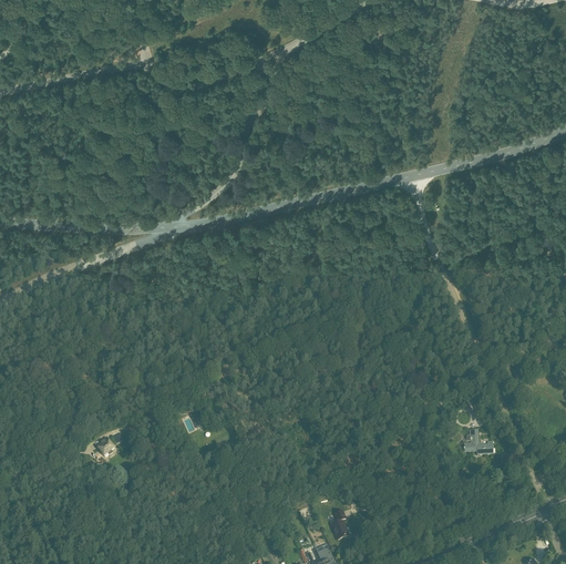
[(542,258),(541,265),(543,265),(542,266),(548,267),(549,259),(542,258)]
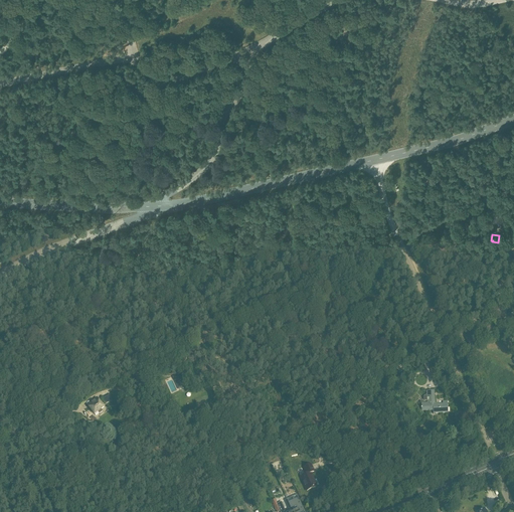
[(513,260),(507,258),(505,266),(513,268),(513,265),(513,260)]
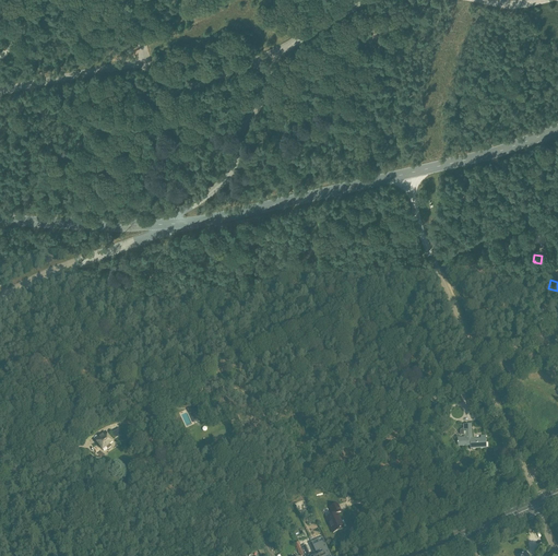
[(537,308),(537,310),(536,310),(537,317),(545,316),(544,307),(537,308)]
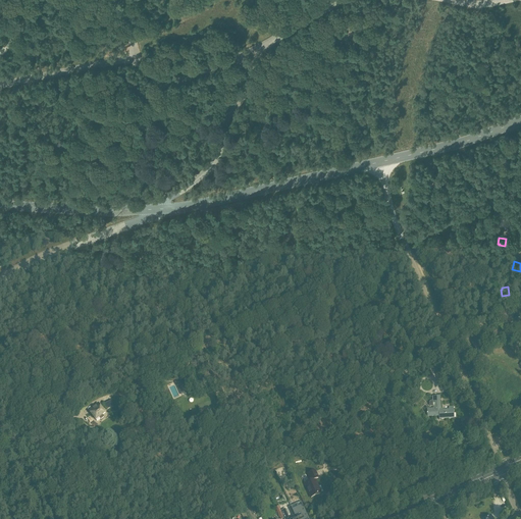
[(502,321),(501,323),(500,322),(499,328),(506,329),(508,322),(502,321)]
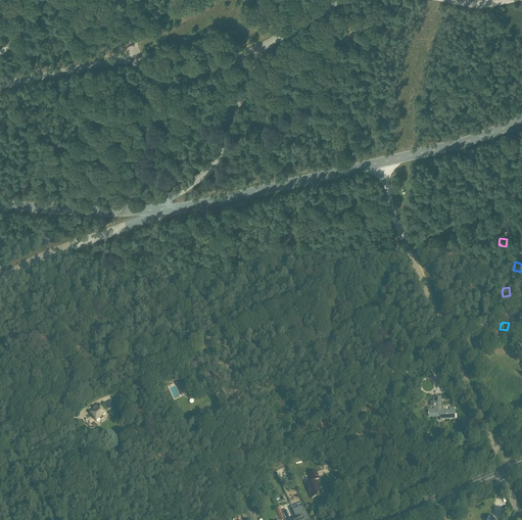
[(493,333),(491,325),(485,327),(486,329),(484,329),(486,335),(493,333)]
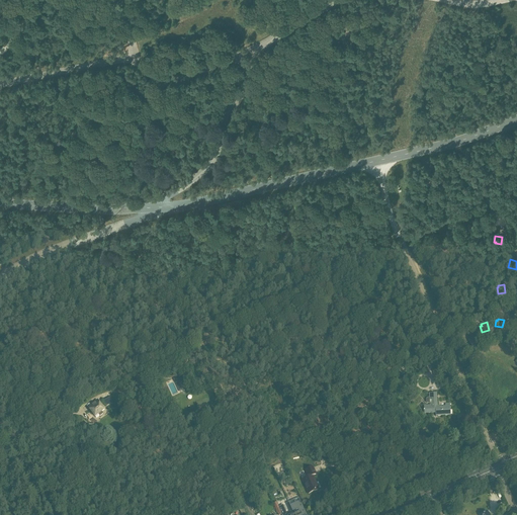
[(472,329),(465,333),(471,345),(479,341),(472,329)]
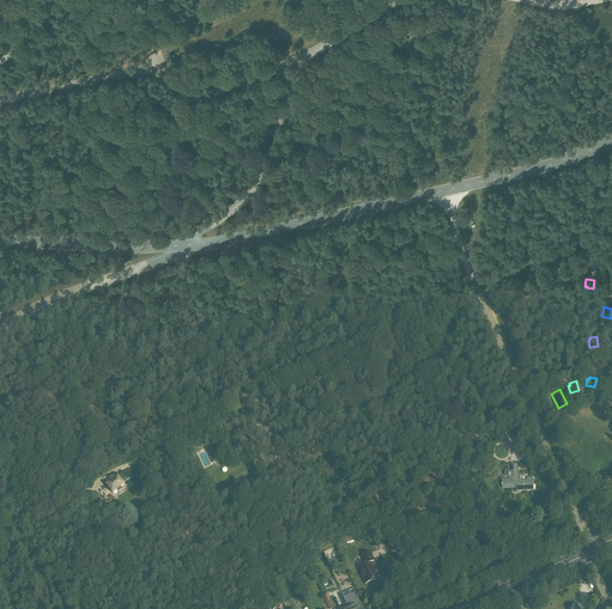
[(598,397),(604,401),(604,400),(605,401),(607,397),(606,396),(609,393),(603,389),(598,397)]
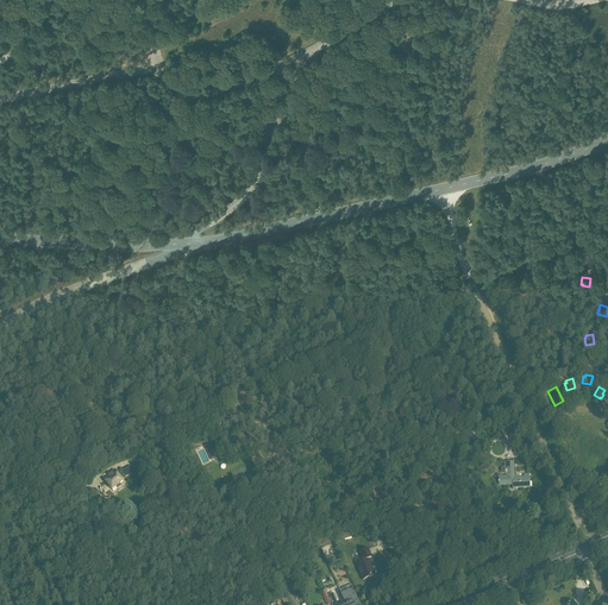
[(182,427),(168,433),(168,435),(169,435),(170,439),(171,441),(186,434),(182,427)]
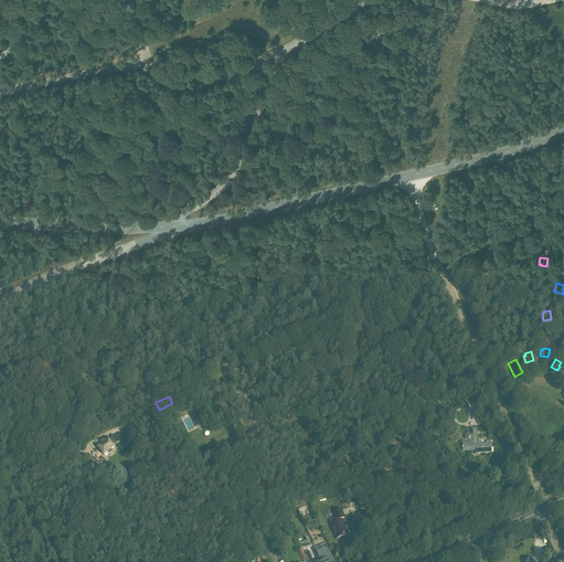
[(477,402),(471,405),(475,413),(481,410),(477,402)]
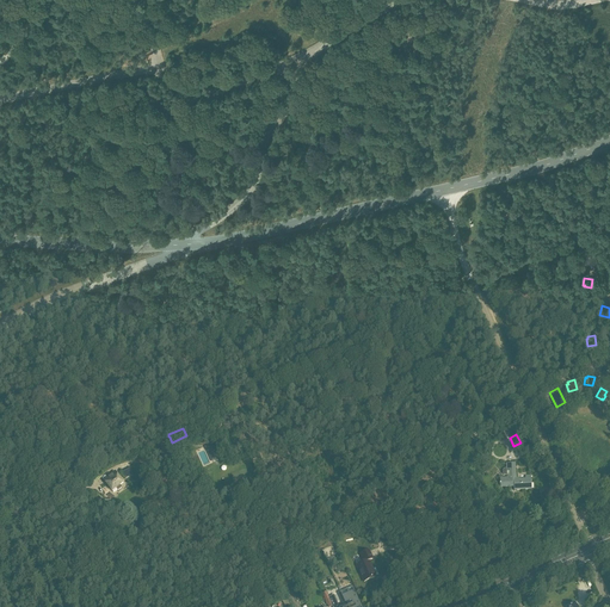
[(210,440),(203,444),(209,456),(216,453),(210,440)]
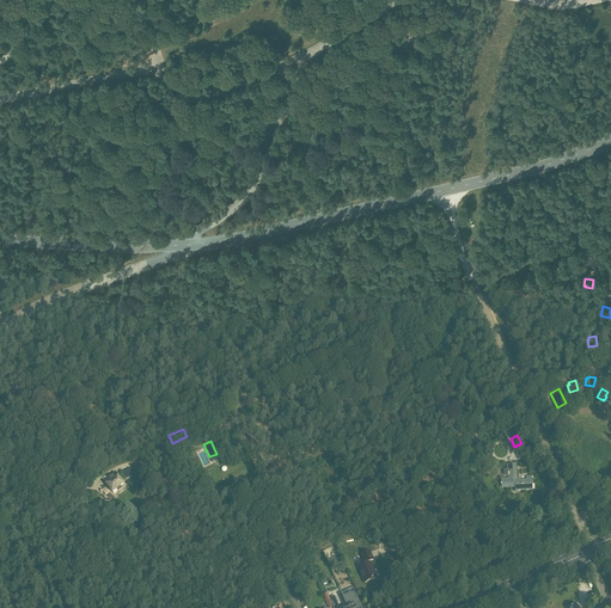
[(509,476),(500,476),(500,485),(509,485),(509,480),(513,480),(513,478),(512,478),(512,476),(515,476),(514,461),(506,461),(506,466),(503,466),(502,468),(502,472),(503,472),(506,473),(507,473),(509,473),(509,476)]
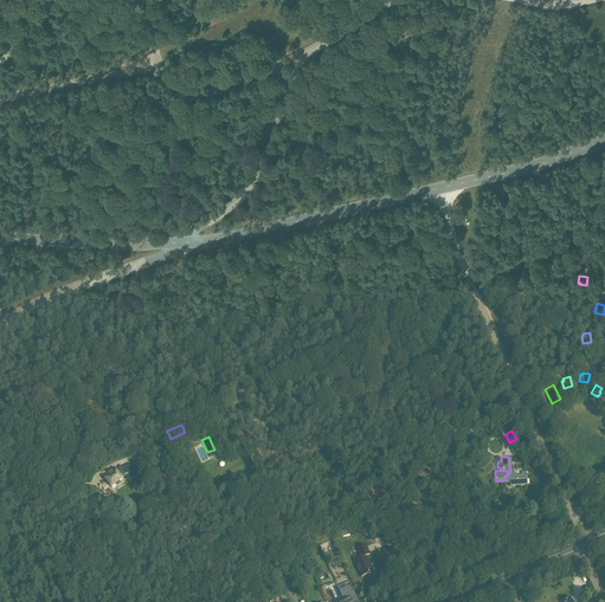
[(118,480),(118,479),(121,477),(113,465),(102,473),(110,485),(114,481),(116,483),(118,480)]
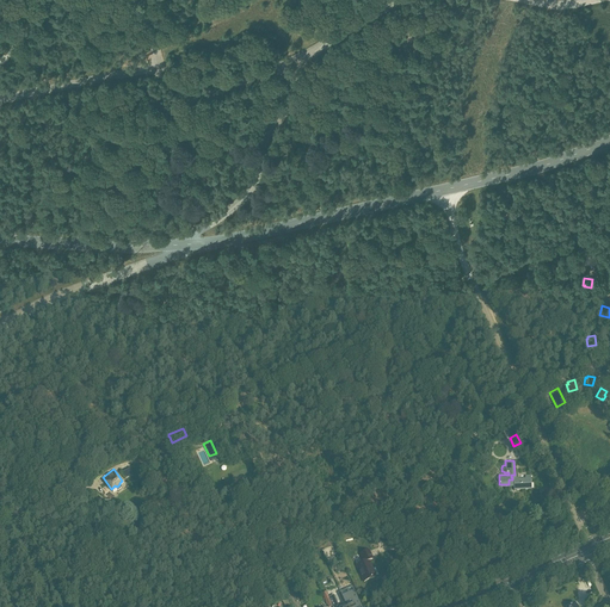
[(512,479),(509,479),(509,484),(512,484),(512,488),(530,487),(529,472),(524,474),(524,476),(517,476),(517,475),(515,475),(511,475),(511,477),(512,477),(512,479)]
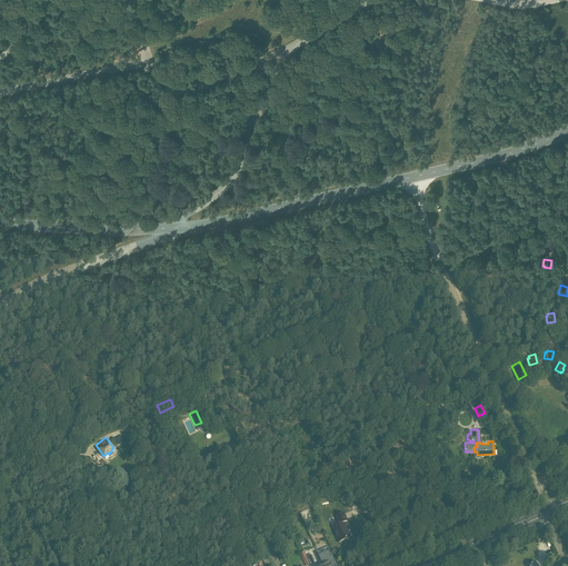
[(338,522),(331,525),(338,540),(349,535),(345,526),(345,527),(342,524),(344,523),(342,520),(346,518),(342,510),(335,514),(338,522)]
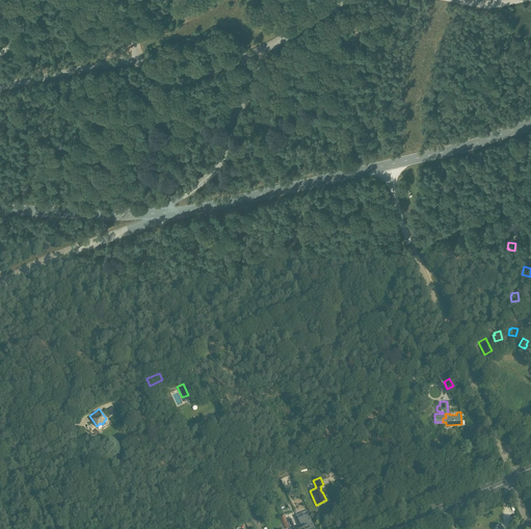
[(306,508),(295,512),(299,523),(301,528),(312,528),(315,528),(306,508)]
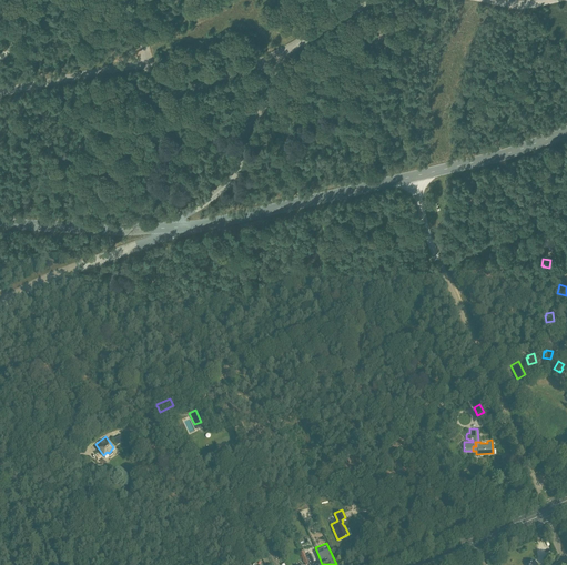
[(302,548),(299,550),(304,563),(307,561),(305,554),(304,554),(302,548)]
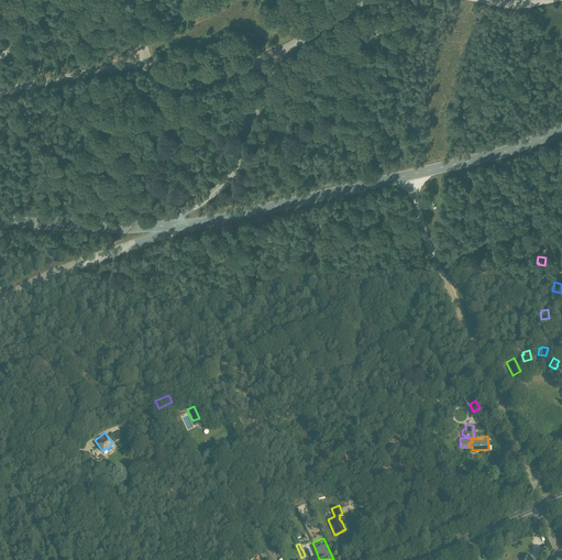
[(307,547),(301,549),(302,549),(305,556),(306,559),(311,559),(313,559),(312,559),(319,559),(317,553),(310,556),(307,548),(307,547)]
